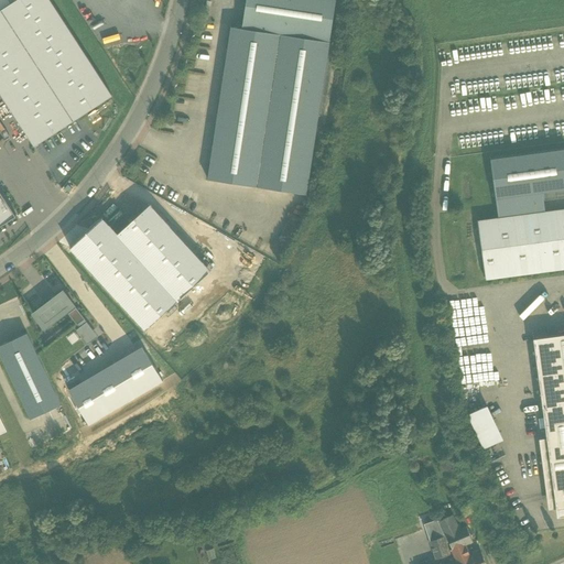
[(111,96),(49,0),(15,0),(0,10),(0,93),(34,147),(111,96)]
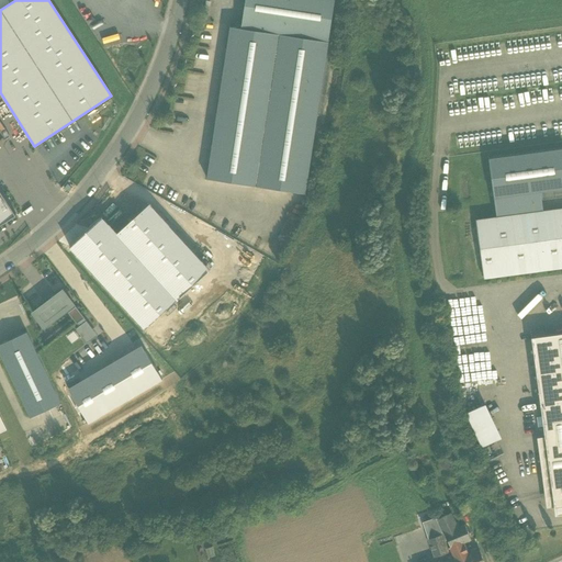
[(334,0),(245,0),(242,27),(328,41),(334,0)]
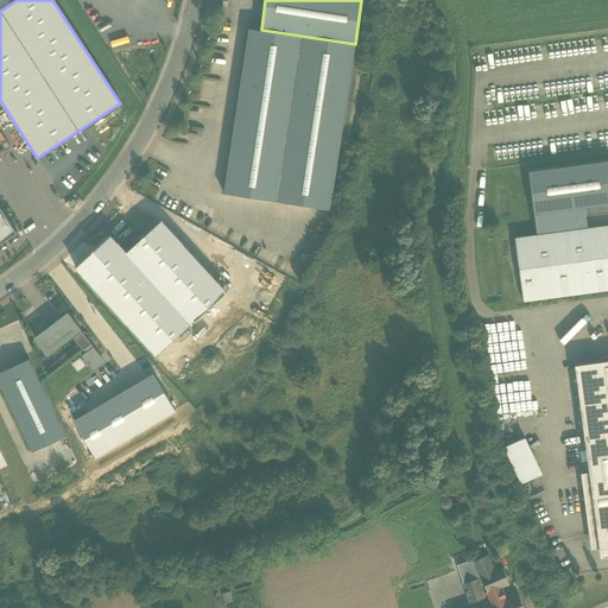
[(329,210),(355,44),(261,30),(248,29),(223,194),(329,210)]
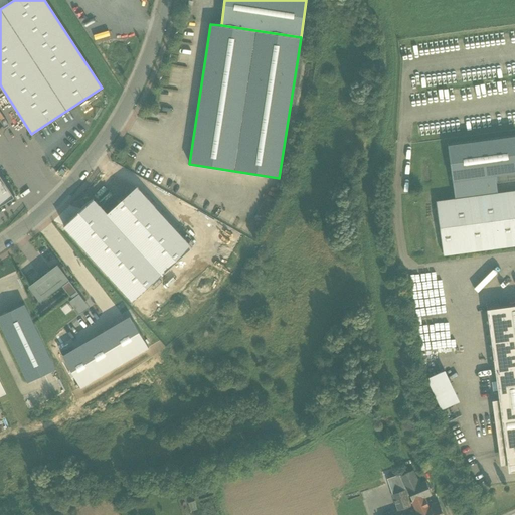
[(443,255),(514,245),(514,190),(498,193),(495,175),(514,172),(514,136),(448,145),(456,199),(436,201),(443,255)]
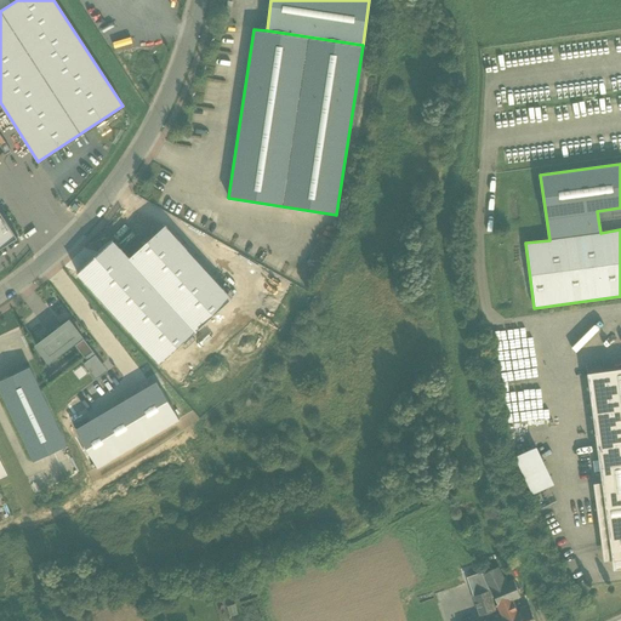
[(0,248),(18,237),(0,209),(0,248)]
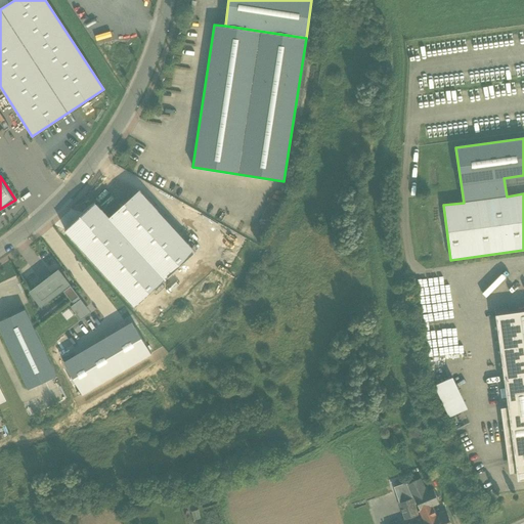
[(29,291),(41,306),(70,285),(57,269),(29,291)]
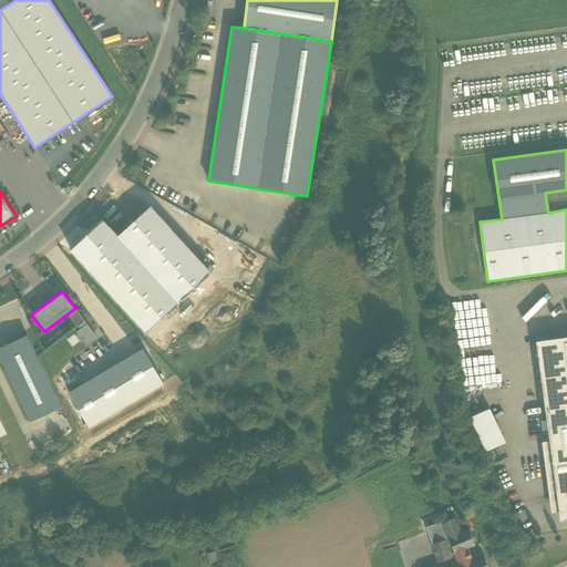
[(168,341),(181,332),(168,315),(156,325),(168,341)]
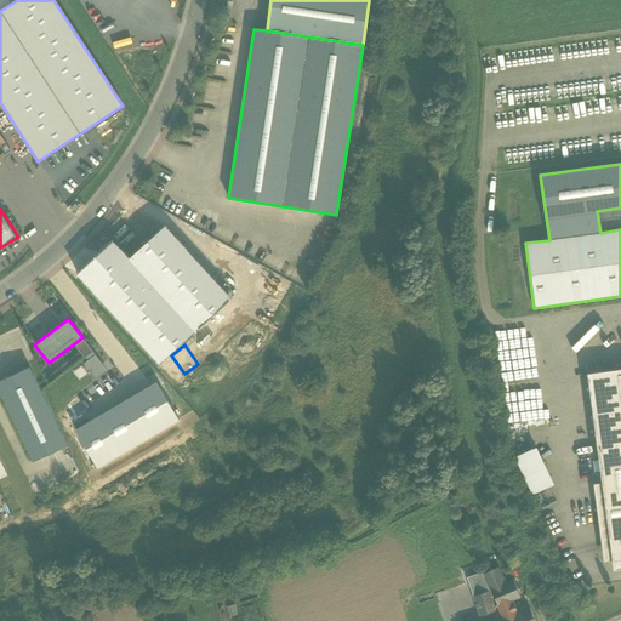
[(620,368),(586,372),(613,569),(620,568),(620,368)]
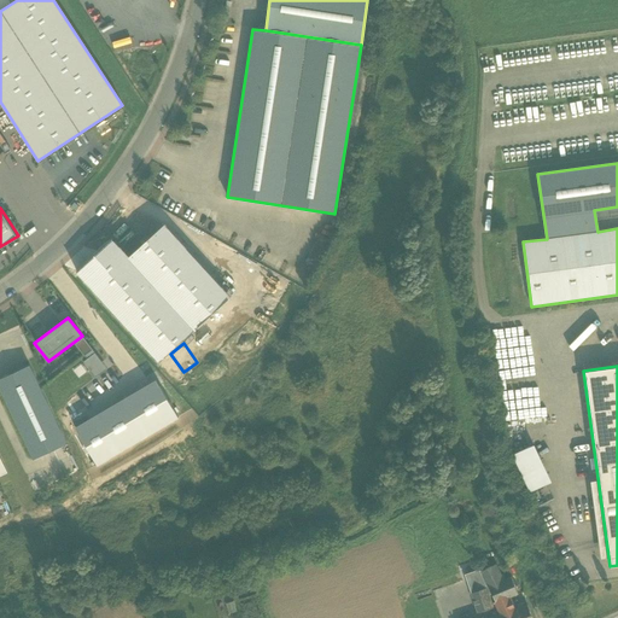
[(0,388),(33,458),(65,442),(30,367),(0,380),(0,388)]
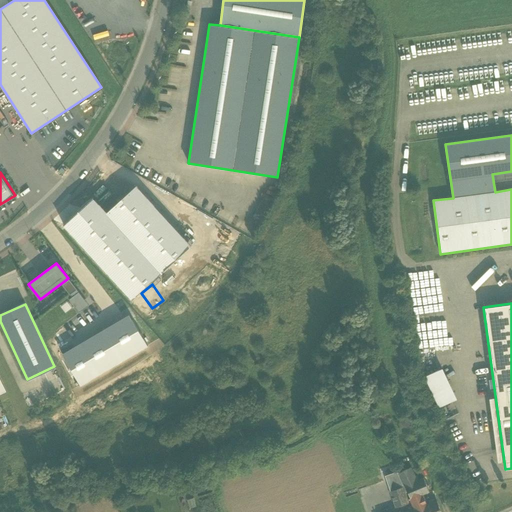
[(79,386),(147,346),(128,315),(61,356),(79,386)]
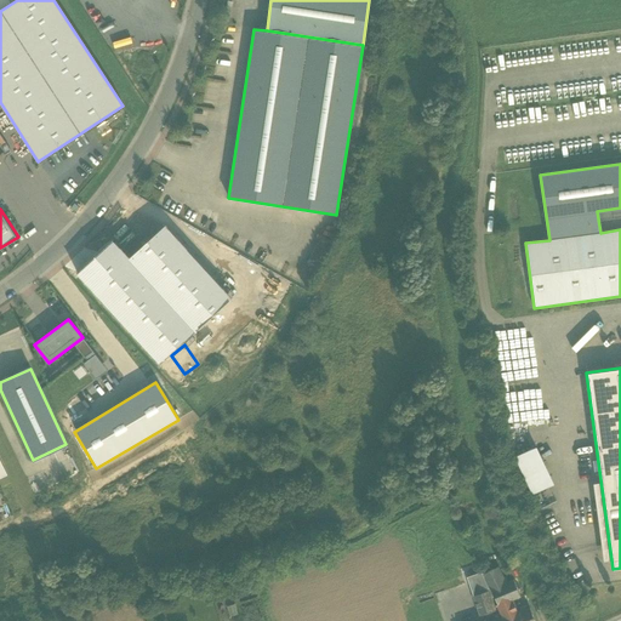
[(516,456),(534,494),(553,484),(536,446),(516,456)]
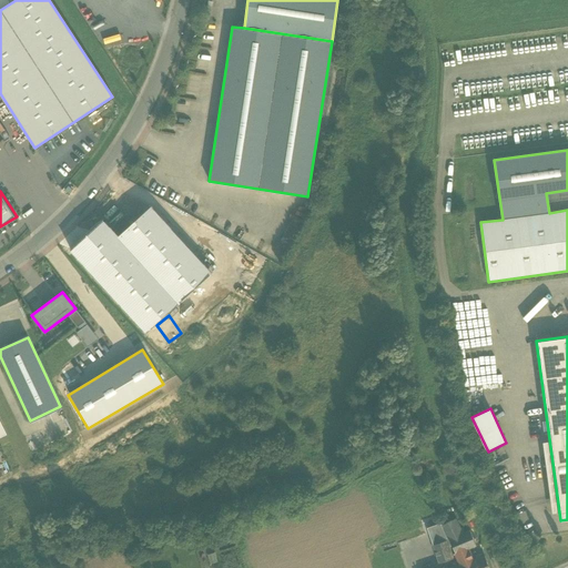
[(450,546),(459,565),(472,560),(467,550),(475,547),(468,533),(462,535),(456,521),(455,519),(440,525),(442,526),(450,546)]
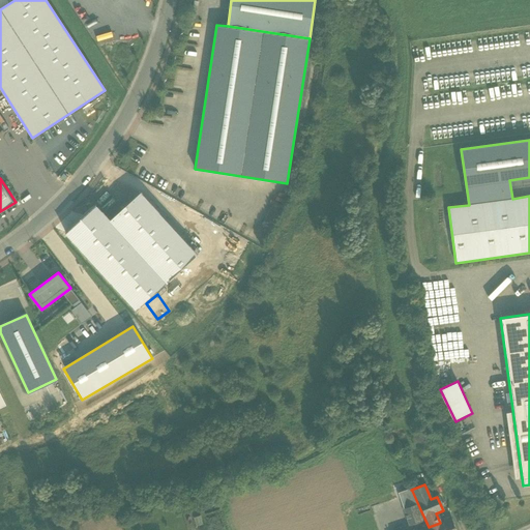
[(418,511),(420,509),(412,491),(402,496),(404,508),(403,509),(409,526),(422,522),(418,511)]
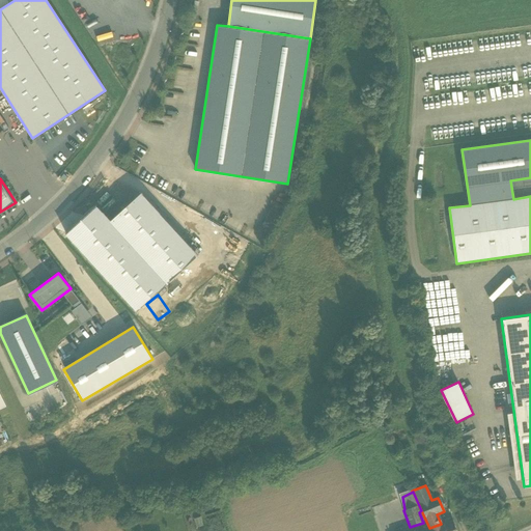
[(441,524),(429,528),(429,530),(456,530),(453,520),(441,524)]
